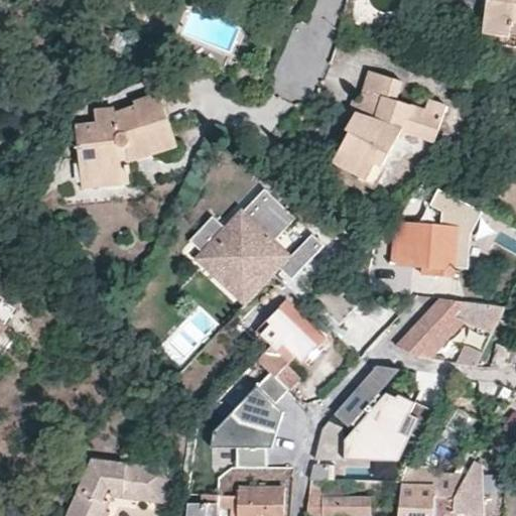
[(0,0),(0,22),(9,5),(0,0)]
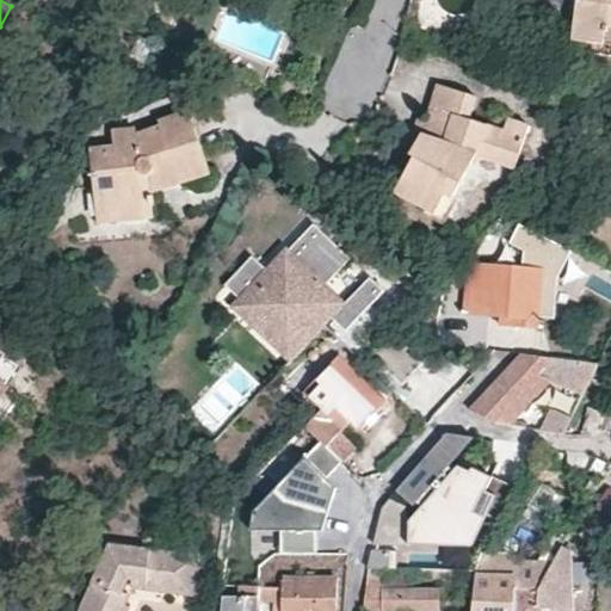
[(579,0),(572,0),(567,42),(573,44),(579,0)]
